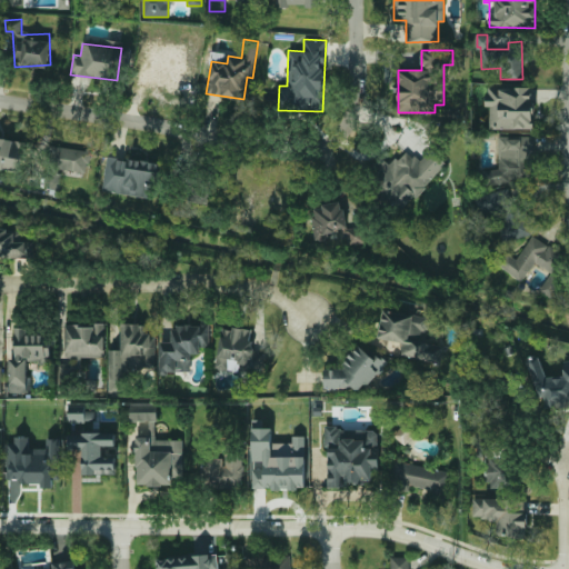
[(489,129),(533,128),(532,87),(486,88),(486,107),(489,107),(489,129)]
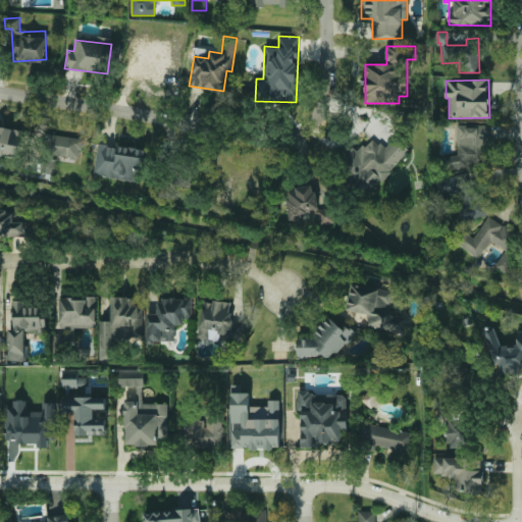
[(457,156),(442,155),(442,167),(483,167),(483,157),(487,157),(487,124),(457,124),(457,156)]
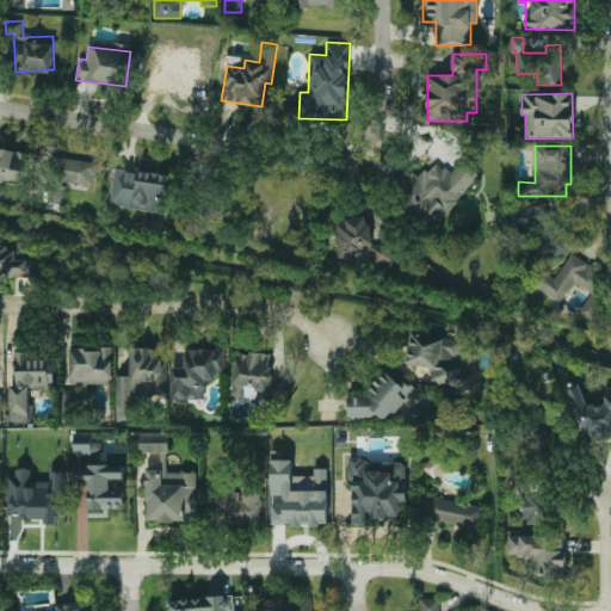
[(0,179),(22,183),(26,152),(0,147),(0,179)]
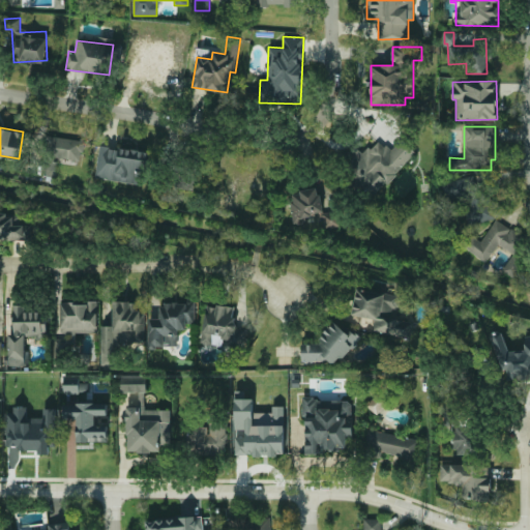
[(83,140),(49,137),(47,157),(82,159),(83,140)]
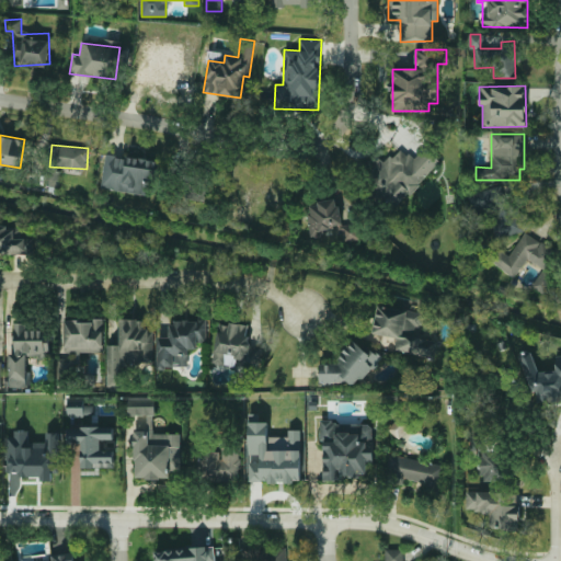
[(439,158),(425,146),(415,159),(399,147),(386,163),(376,155),(358,176),(399,208),(439,158)]
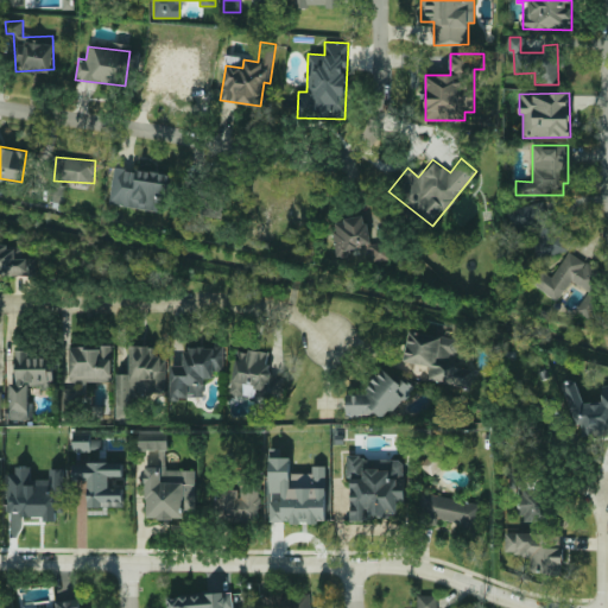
[(109,203),(162,211),(168,175),(115,166),(109,203)]
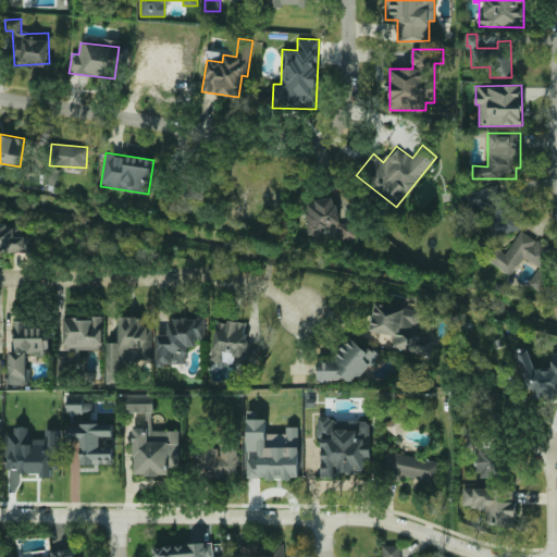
[(465,192),(468,209),(485,206),(486,214),(490,213),(494,235),(521,230),(516,197),(503,200),(499,185),(465,192)]
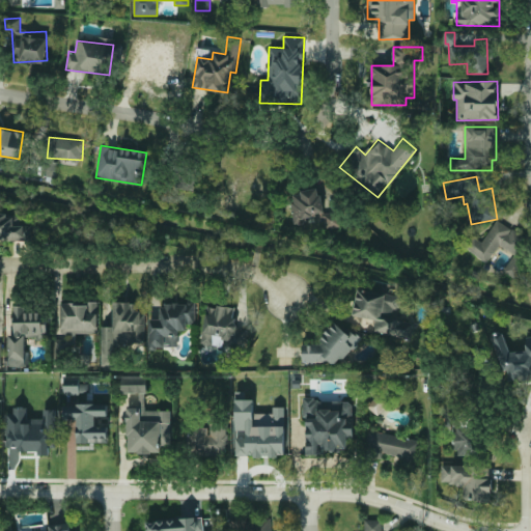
[(295,222),(320,218),(322,229),(340,226),(338,211),(324,213),(319,189),(290,193),(295,222)]
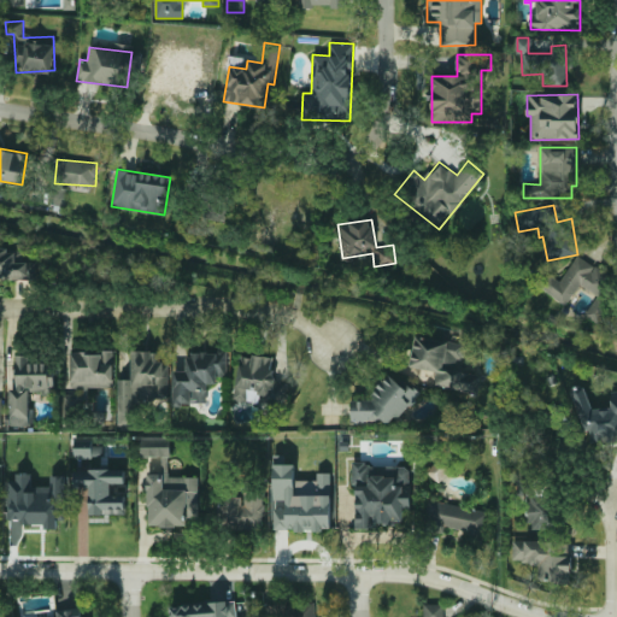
[(22,262),(22,247),(0,247),(0,278),(35,278),(34,262),(22,262)]
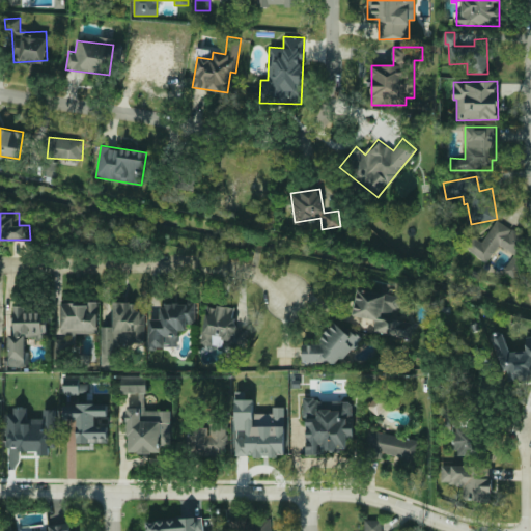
[(486,262),(499,245),(514,255),(503,271),(514,278),(529,257),(519,251),(526,240),(497,220),(481,242),(473,235),(465,248),(486,262)]
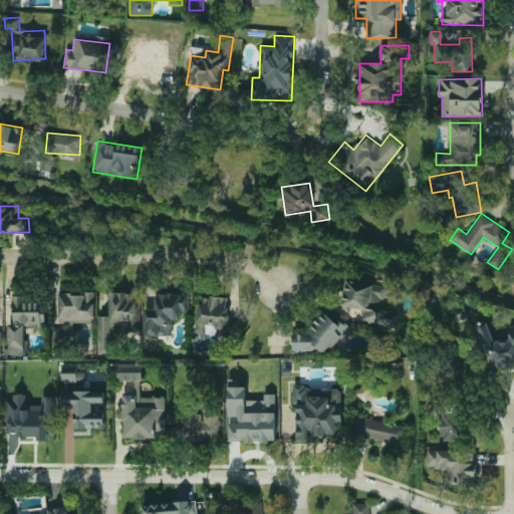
[(389,286),(345,280),(341,305),(362,308),(360,322),(399,328),(401,311),(379,308),(381,299),(386,300),(389,286)]
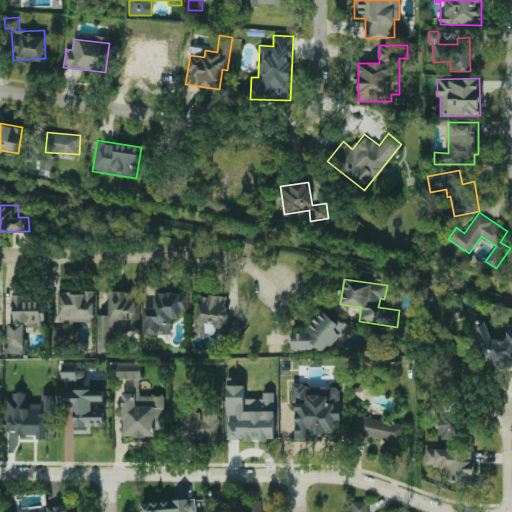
[(94,321),(94,291),(58,291),(58,322),(64,322),(64,334),(73,333),(73,321),(94,321)]
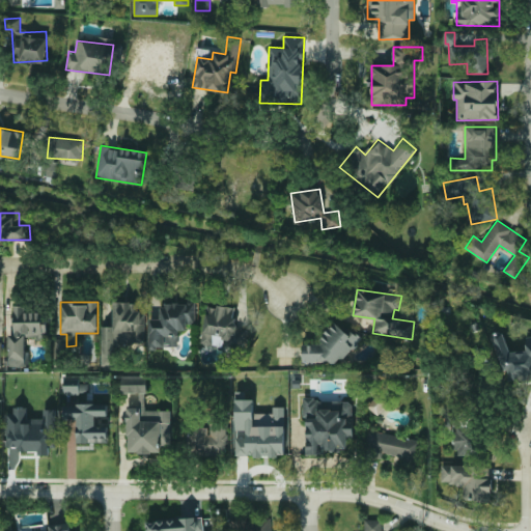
[(102,327),(101,355),(118,355),(118,343),(144,343),(145,311),(137,311),(137,302),(113,302),(113,327),(102,327)]
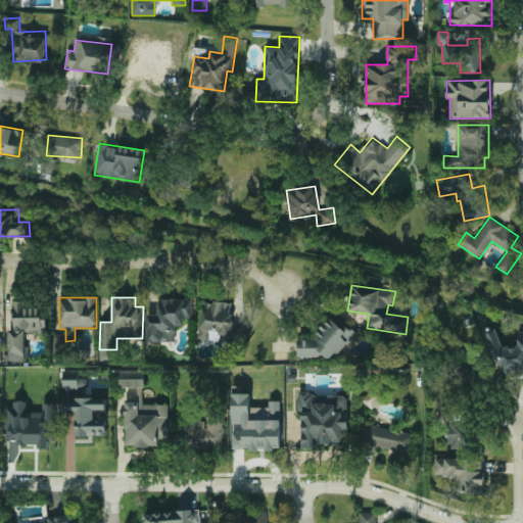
[(193,299),(157,298),(157,315),(147,314),(146,342),(175,343),(175,325),(184,326),(184,319),(192,319),(193,299)]
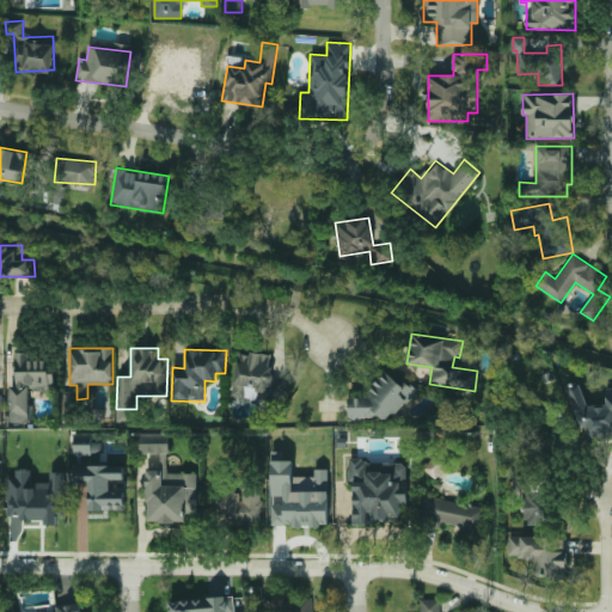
[(273,355),(238,350),(232,395),(276,401),(280,379),(270,378),(273,355)]
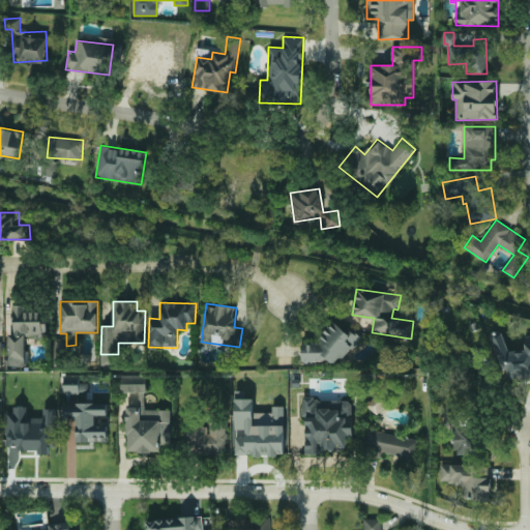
[(15,305),(15,333),(8,333),(8,365),(27,364),(27,339),(46,339),(46,312),(25,312),(24,304),(15,305)]
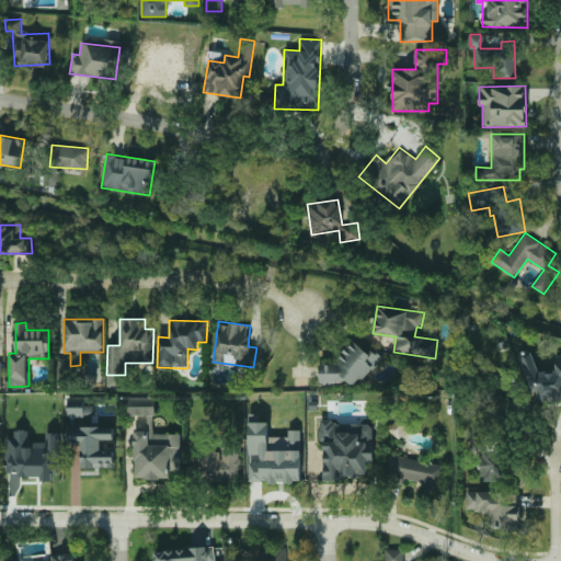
[(320,363),(320,381),(368,382),(368,366),(380,366),(380,348),(344,348),(344,363),(320,363)]
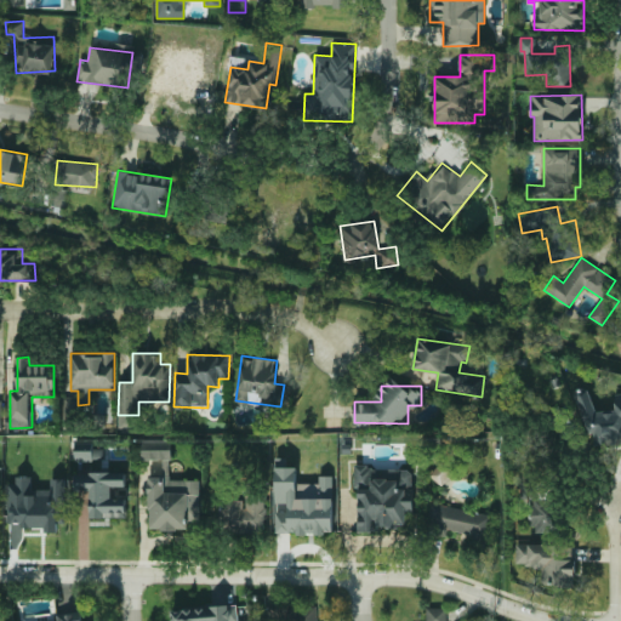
[(596,411),(587,387),(575,392),(575,396),(590,433),(594,433),(594,444),(614,444),(620,440),(620,394),(615,394),(615,408),(605,411),(596,411)]
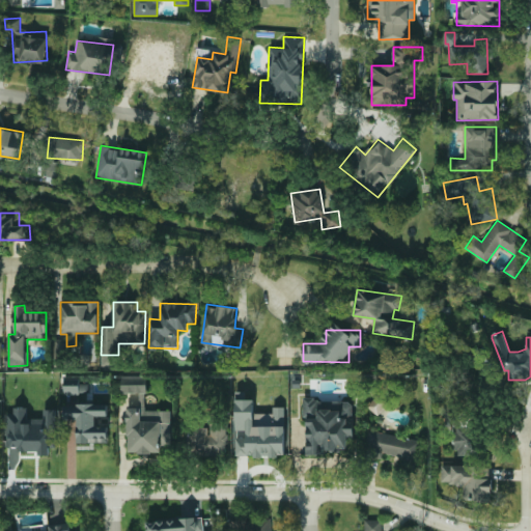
[(128,453),(161,452),(161,445),(171,445),(171,410),(145,410),(145,378),(120,378),(120,392),(139,392),(139,408),(128,408),(128,453)]
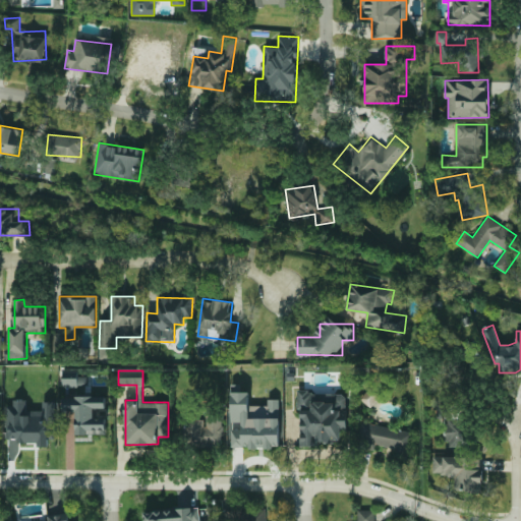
[(63,387),(87,386),(87,377),(63,378),(63,387)]
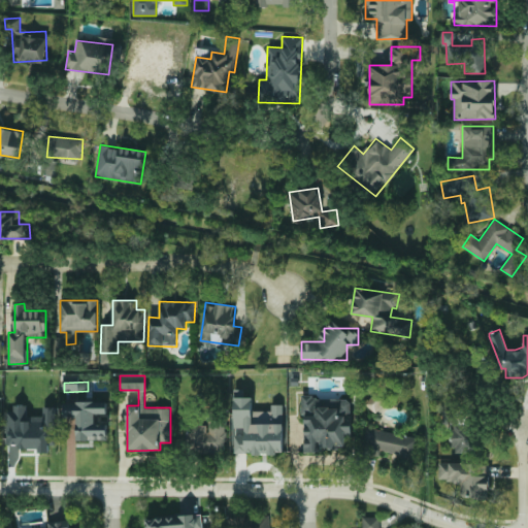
[(365,403),(374,413),(385,402),(376,393),(365,403)]
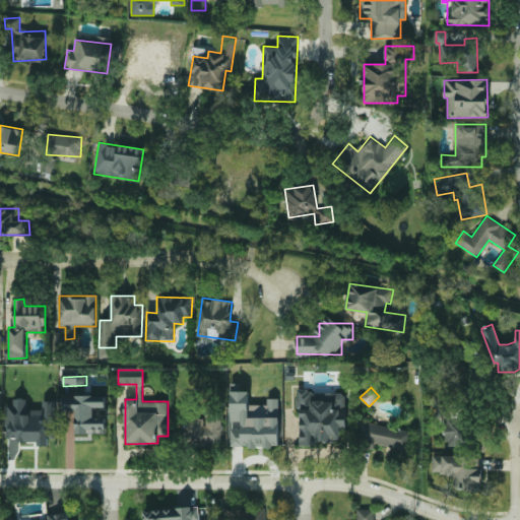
[(231,447),(279,446),(278,398),(267,398),(267,404),(249,404),(249,391),(231,391),(231,447)]
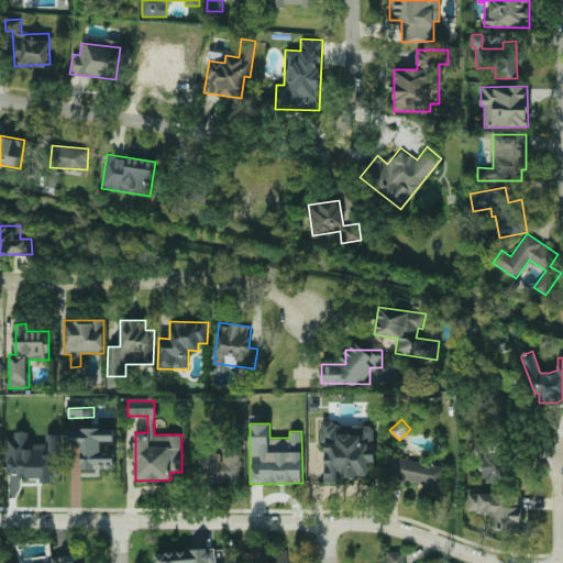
[(322,482),(343,482),(343,476),(368,477),(368,466),(374,466),(374,424),(323,423),(322,482)]
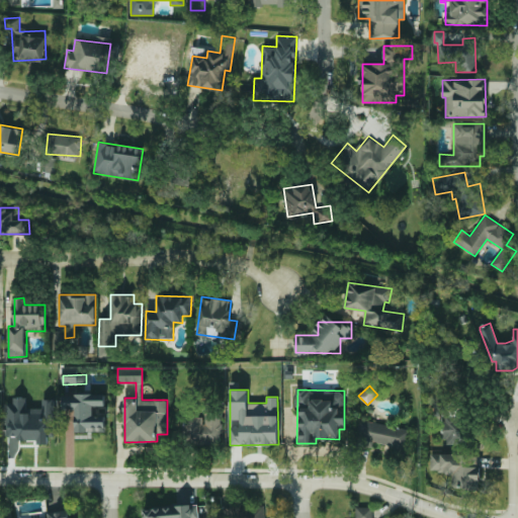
[(105,394),(62,395),(62,409),(75,409),(76,432),(105,431),(105,415),(94,416),(94,406),(105,406),(105,394)]
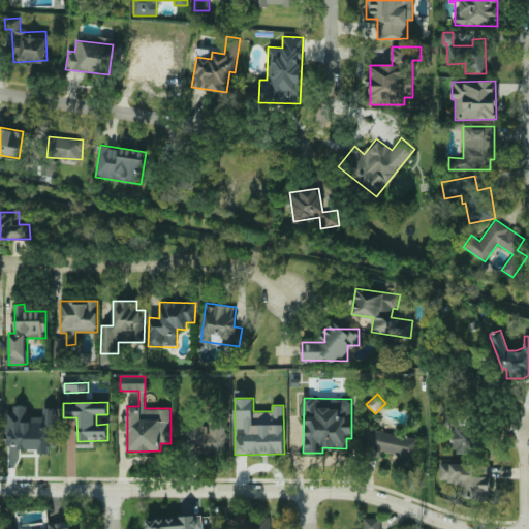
[(55,408),(43,408),(42,416),(26,415),(26,408),(8,408),(7,445),(18,445),(18,448),(37,449),(37,453),(49,454),(49,434),(55,434),(55,408)]
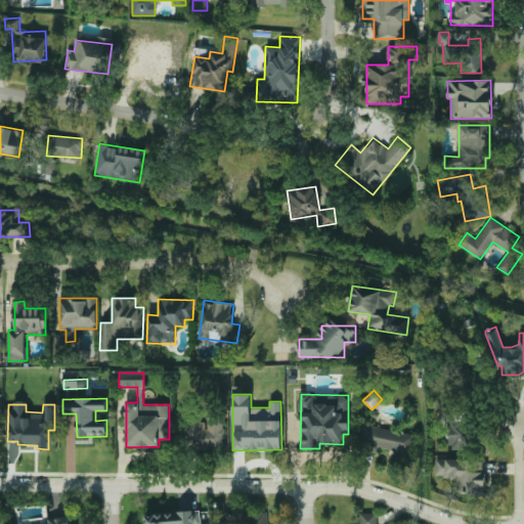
[(447,449),(467,450),(469,425),(461,425),(462,407),(441,406),(441,421),(449,422),(447,449)]
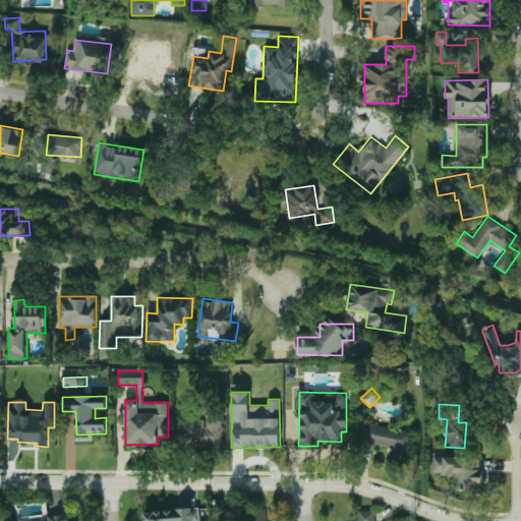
[(206,419),(186,418),(185,445),(221,446),(222,415),(206,415),(206,419)]
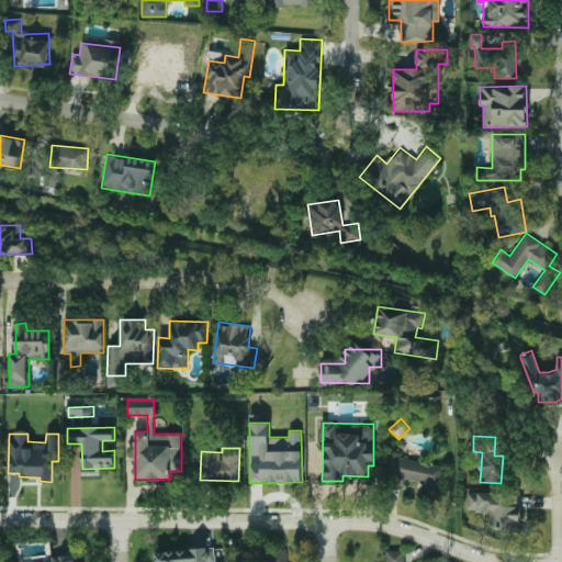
[(386,482),(403,484),(404,481),(437,485),(440,463),(390,456),(386,482)]
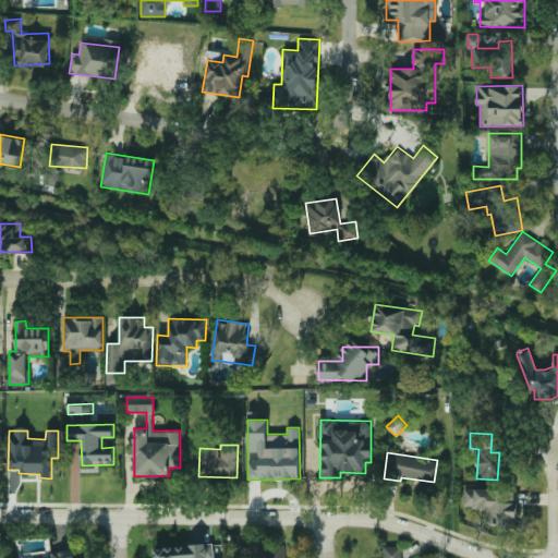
[(517,526),(517,502),(500,502),(500,489),(463,488),(463,508),(487,508),(487,525),(517,526)]
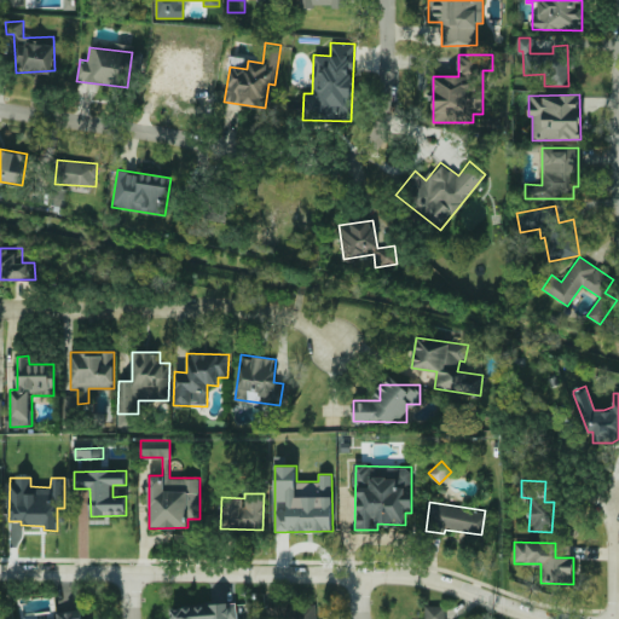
[(236,618),(236,603),(169,607),(169,618),(236,618)]
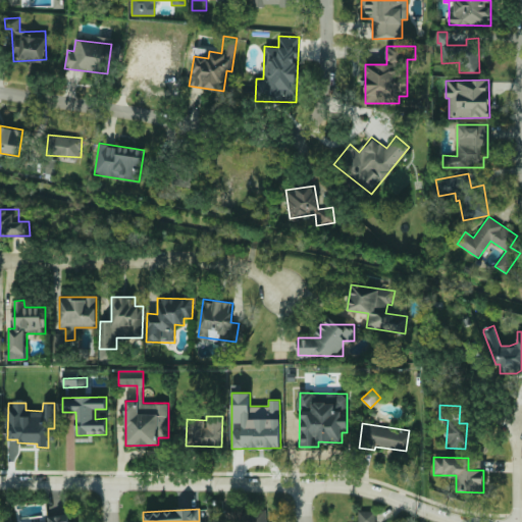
[(268,521),(267,510),(246,512),(246,521),(268,521)]
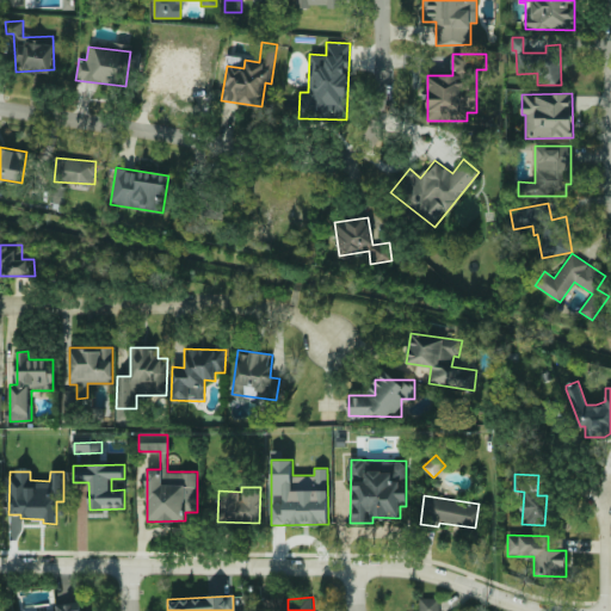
[(440,610),(440,598),(419,598),(419,610),(440,610)]
